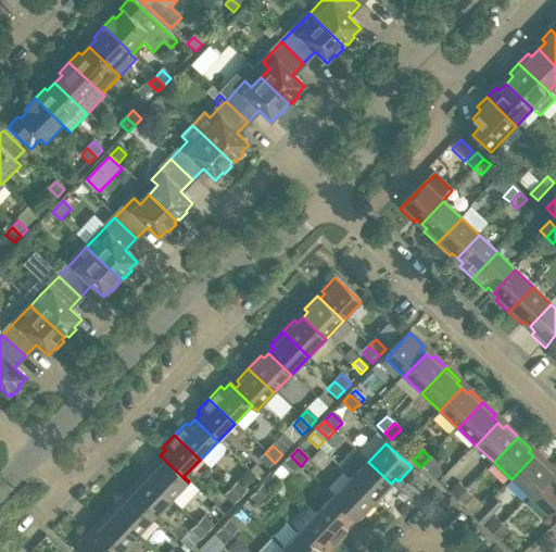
[(268,469),(275,463),(265,453),(258,460),(268,469)]
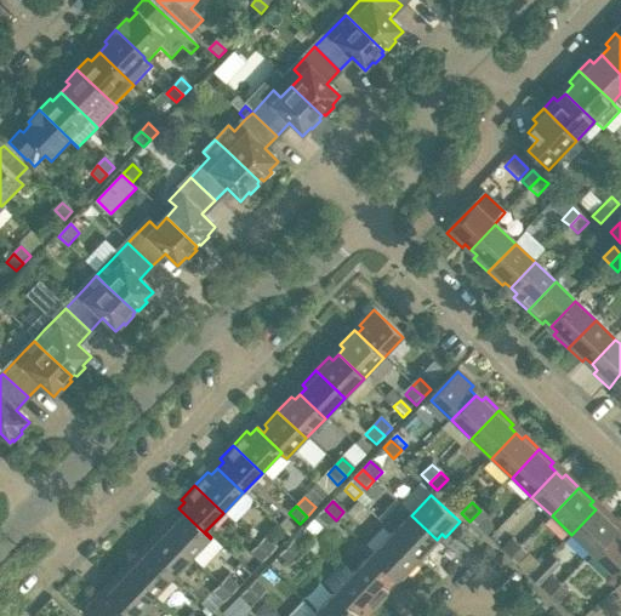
[(210,539),(178,508),(177,509),(183,515),(180,520),(176,517),(163,531),(191,558),(210,539)]
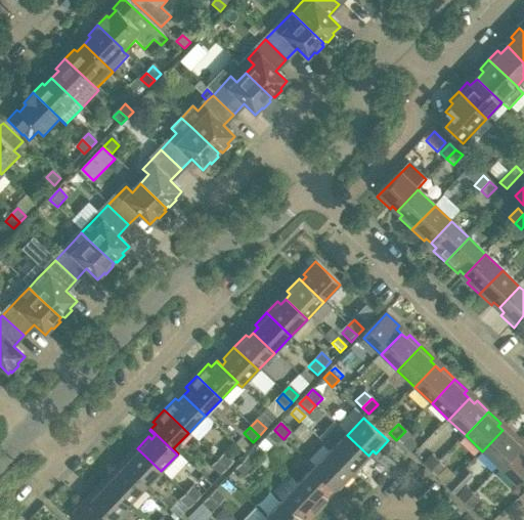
[(276,445),(284,439),(274,430),(267,437),(276,445)]
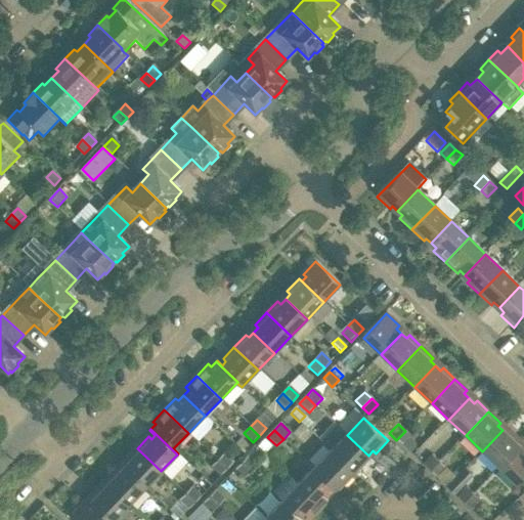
[(508,435),(503,430),(482,451),(499,468),(523,443),(511,432),(508,435)]
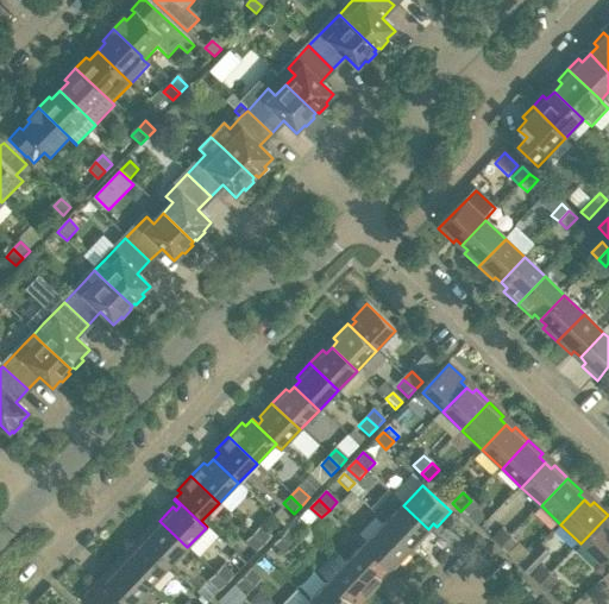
[(468,518),(478,507),(471,501),(460,511),(468,518)]
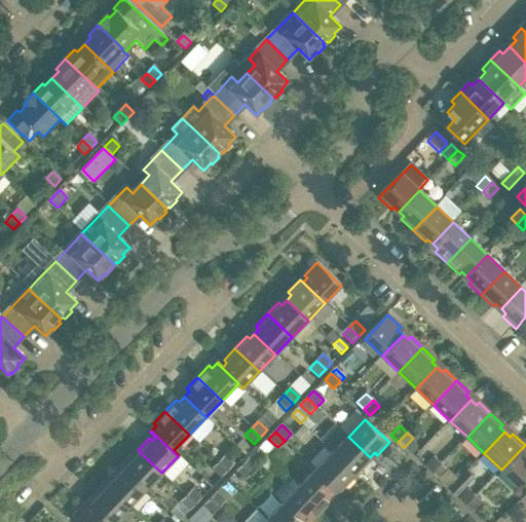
[(357,477),(368,464),(365,462),(370,457),(348,437),(332,453),(357,477)]
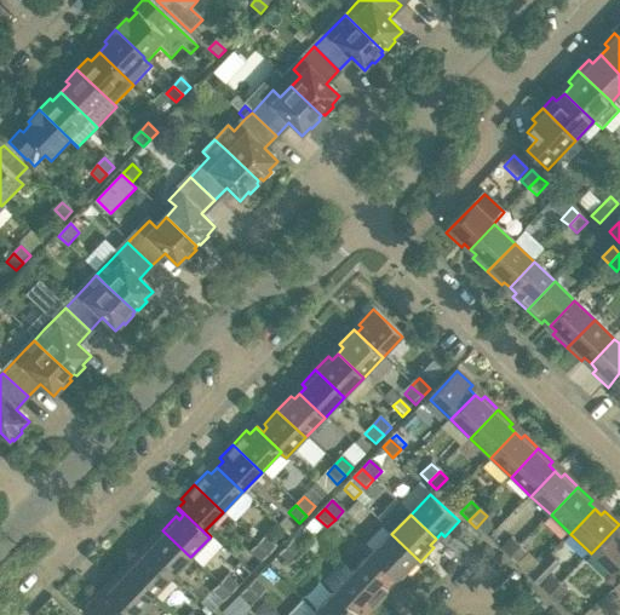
[(288,538),(294,530),(285,521),(277,527),(288,538)]
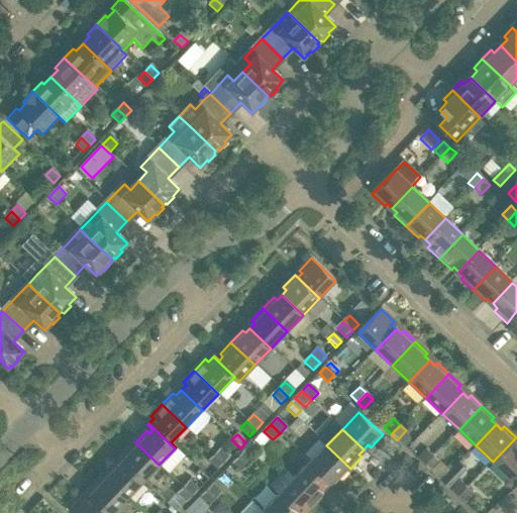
[(516,444),(514,441),(516,438),(516,437),(493,462),(510,479),(516,471),(516,444)]
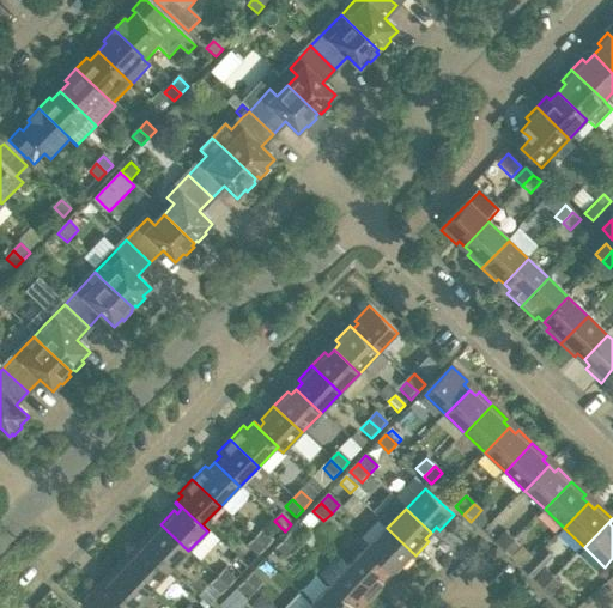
[(170,571),(188,551),(161,524),(147,537),(151,541),(145,547),(170,571)]
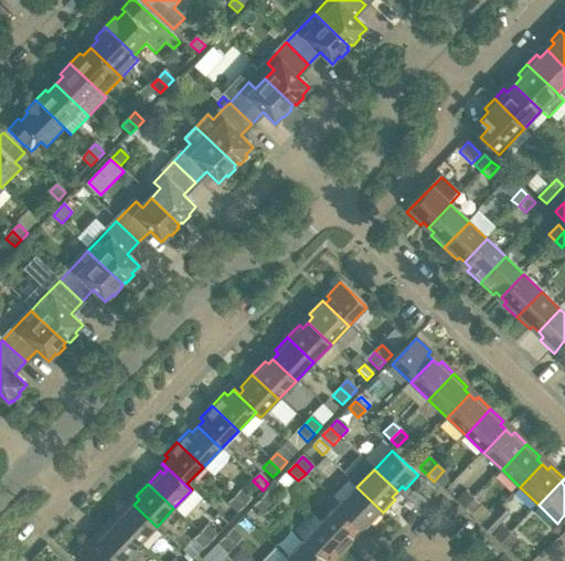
[(370,526),(383,512),(356,487),(339,506),(362,528),(368,522),(370,526)]
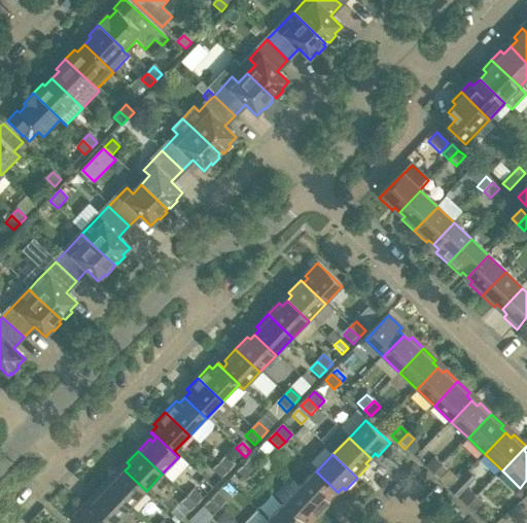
[(229,473),(235,465),(226,457),(219,464),(229,473)]
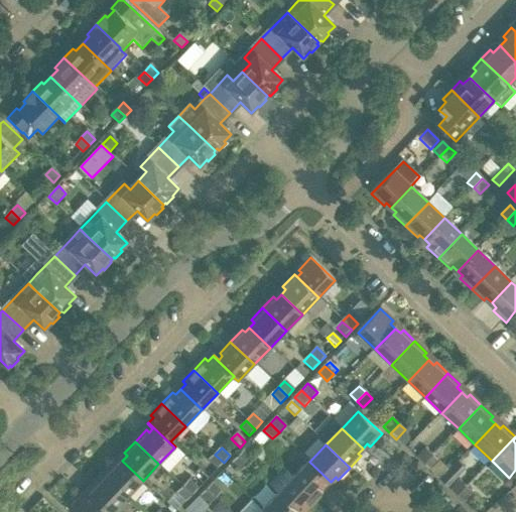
[(423,466),(432,456),(426,450),(417,460),(423,466)]
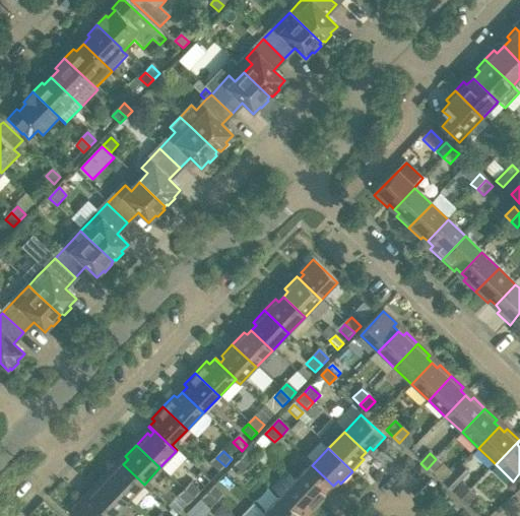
[(249,469),(256,463),(246,454),(240,460),(249,469)]
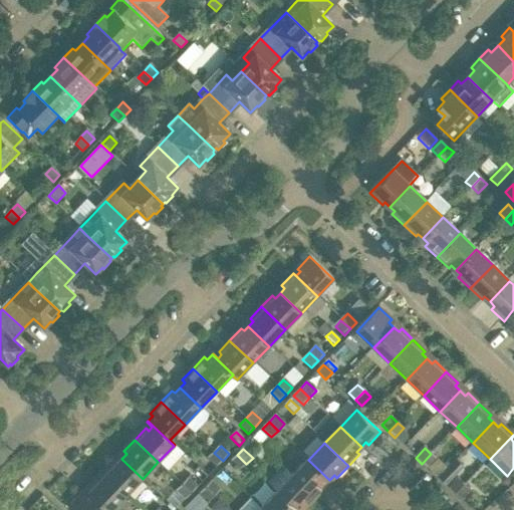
[(216,467),(223,461),(214,453),(208,459),(216,467)]
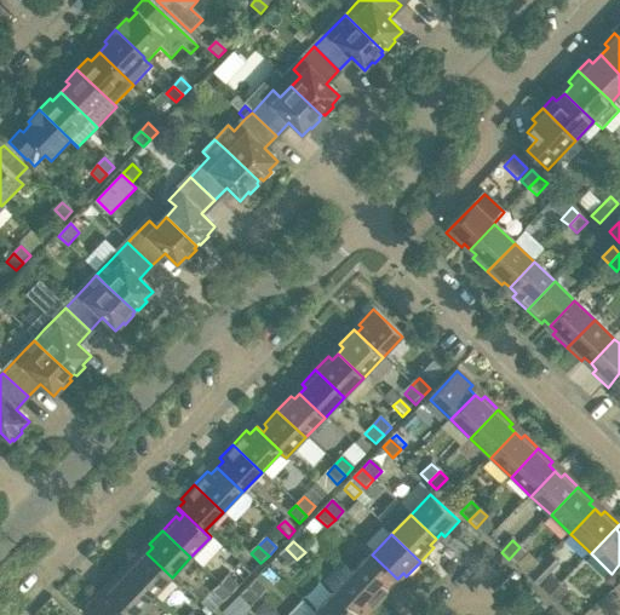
[(517,567),(528,555),(520,547),(509,559),(517,567)]
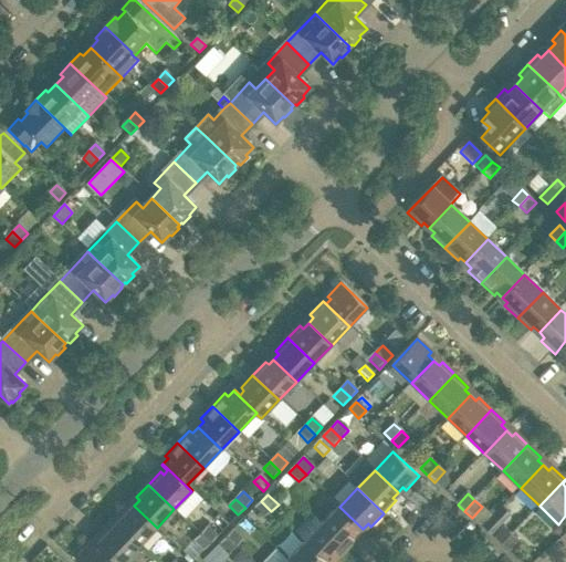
[(264,519),(271,511),(261,501),(254,509),(264,519)]
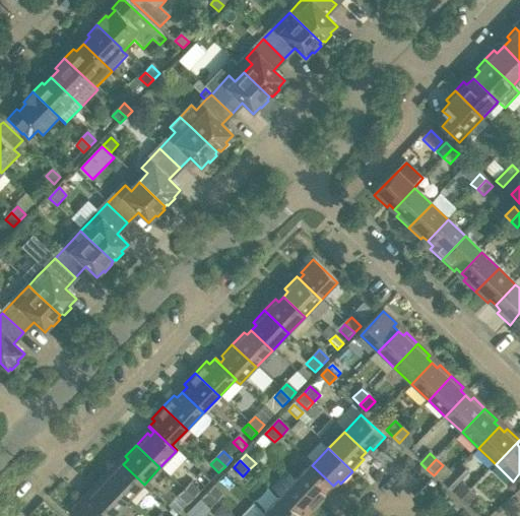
[(144,485),(123,464),(118,469),(115,466),(104,478),(128,502),(144,485)]
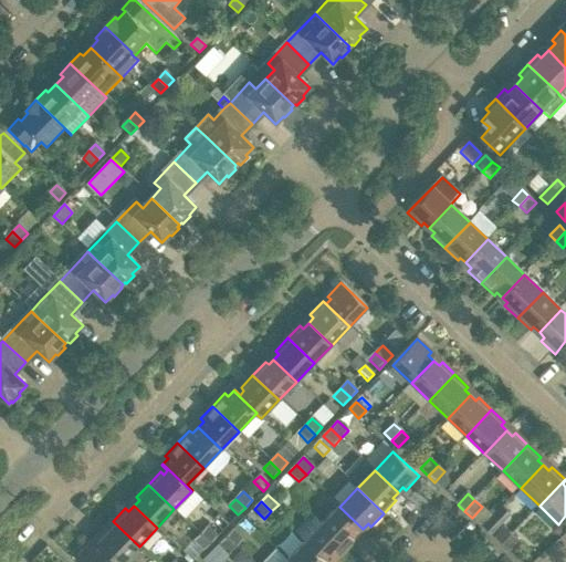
[(348,550),(360,537),(357,534),(363,529),(339,507),(322,524),(348,550)]
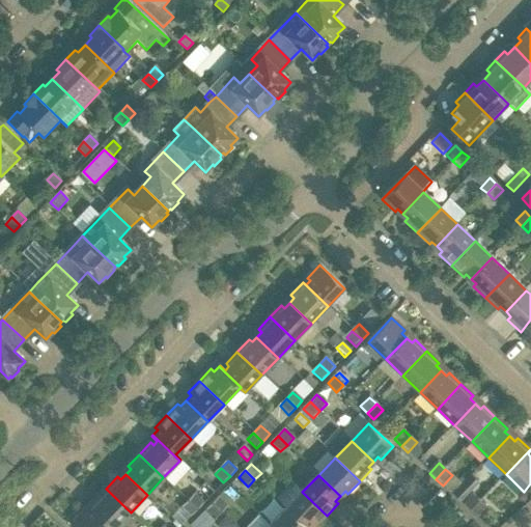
[(460,502),(479,483),(471,476),(453,495),(460,502)]
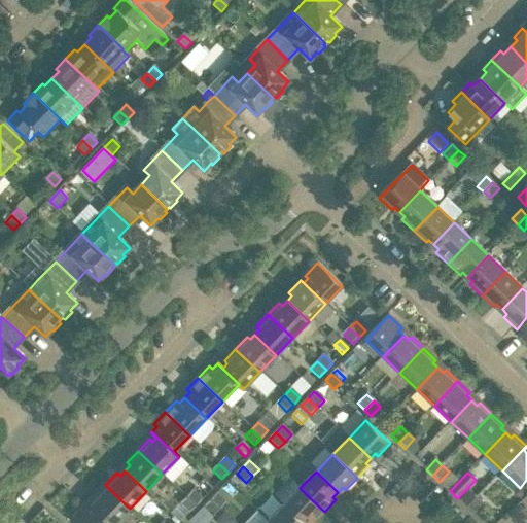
[(116,522),(130,509),(105,485),(94,496),(97,499),(92,504),(110,522),(116,522)]
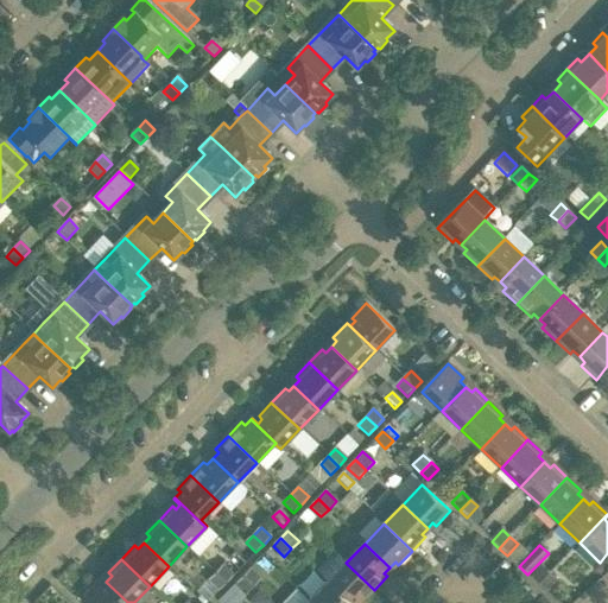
[(363,602),(374,590),(346,563),(328,583),(347,602),(356,602),(358,601),(359,602),(363,602)]
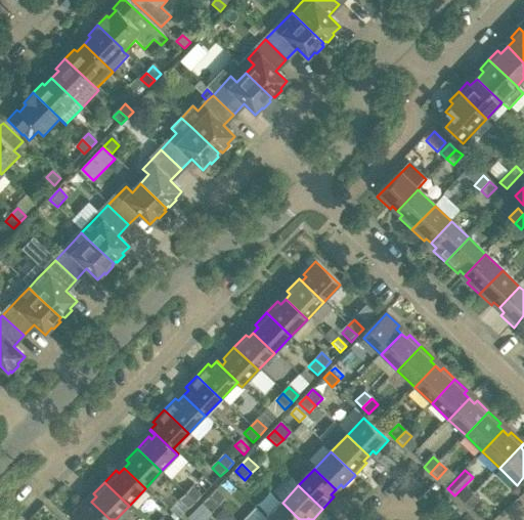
[(194,504),(202,496),(191,487),(185,494),(194,504)]
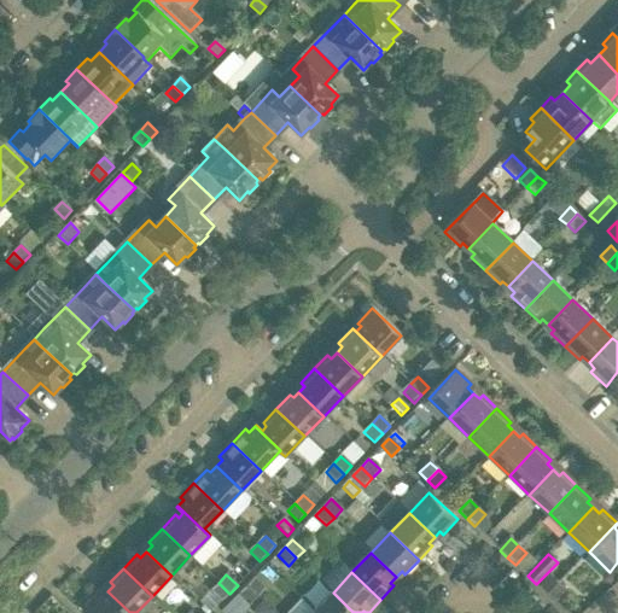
[(548,595),(558,584),(551,577),(540,588),(548,595)]
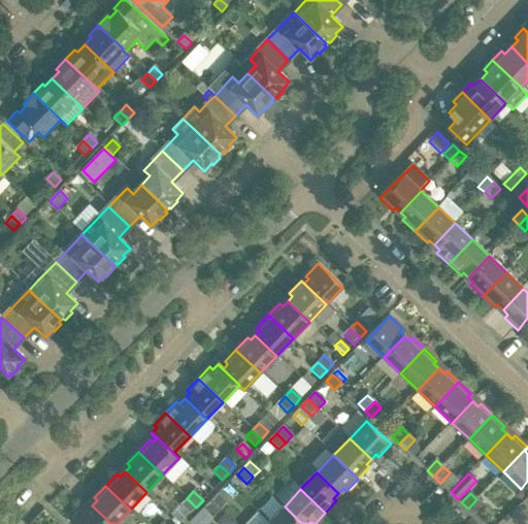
[(220,511),(227,503),(218,494),(210,501),(220,511)]
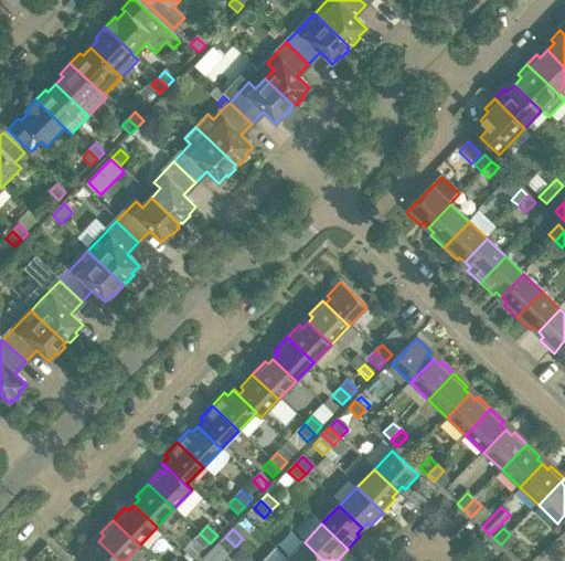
[(203,550),(210,543),(200,533),(193,541),(203,550)]
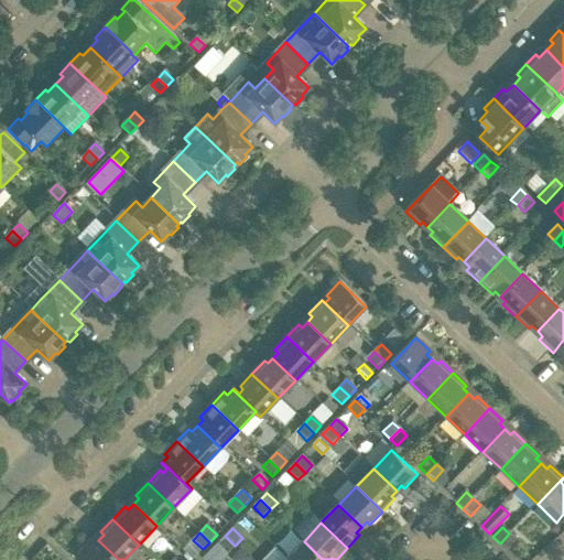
[(507,550),(517,540),(509,534),(500,544),(507,550)]
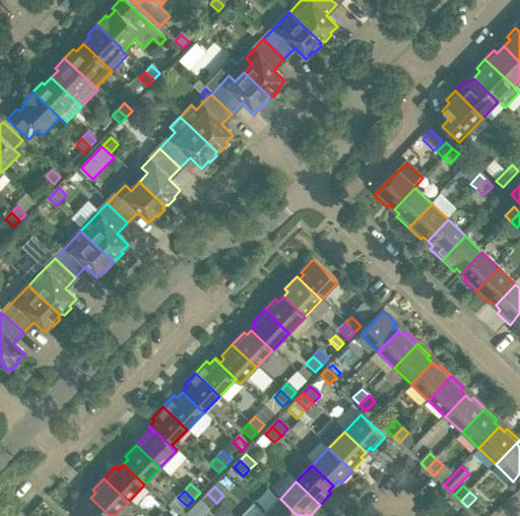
[(211,509),(216,503),(207,494),(202,500),(211,509)]
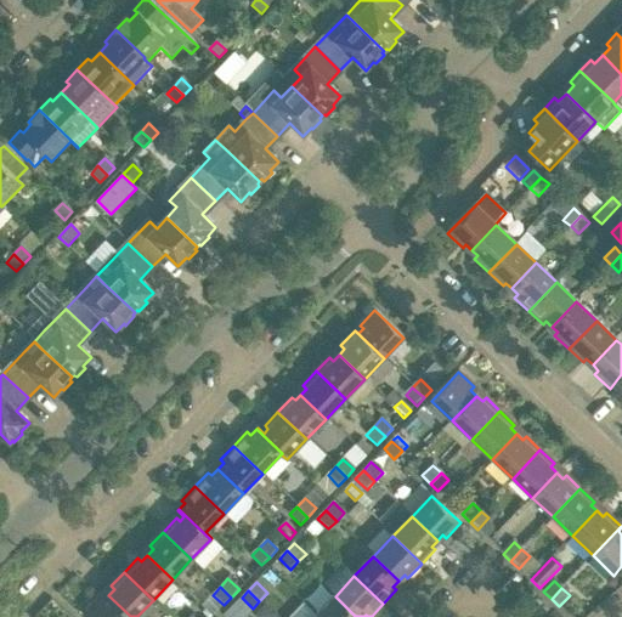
[(130,616),(108,595),(103,601),(100,598),(85,613),(88,616),(130,616)]
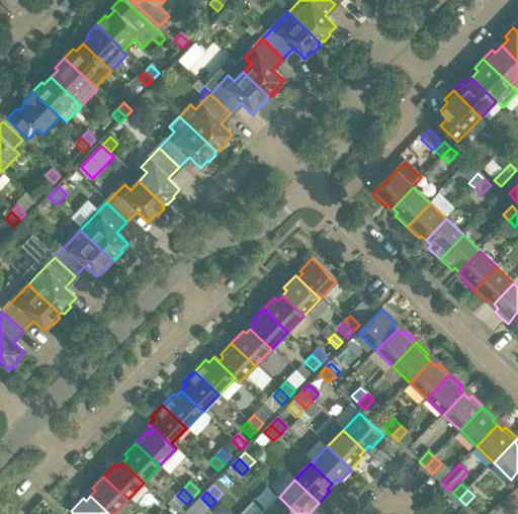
[(295,513),(279,497),(263,513),(295,513)]
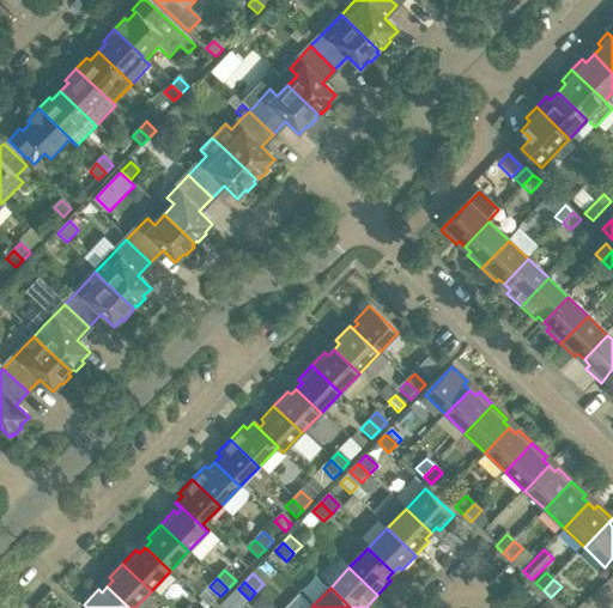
[(242,607),(247,602),(235,593),(222,607),(242,607)]
